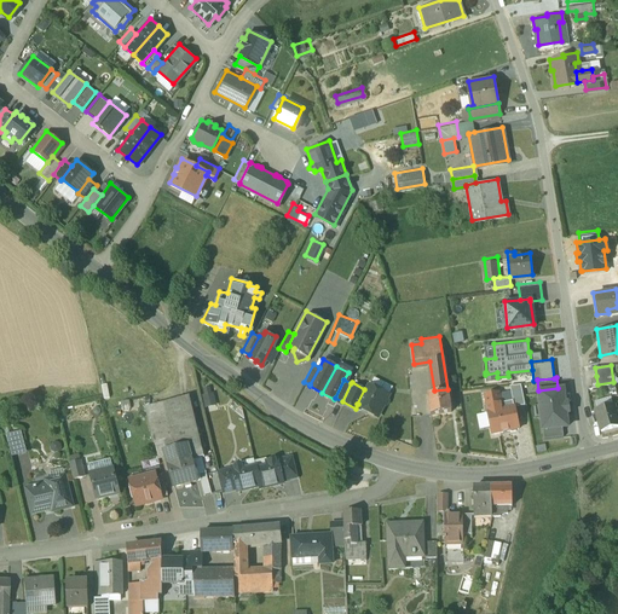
[(514,406),(524,404),(520,382),(509,384),(514,406)]
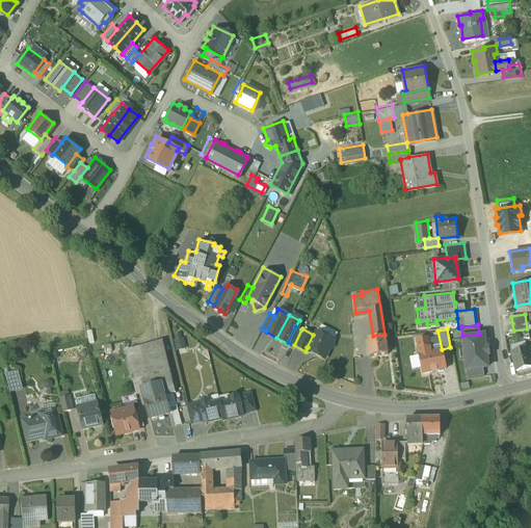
[(333,338),(316,330),(313,335),(307,347),(308,347),(324,355),(328,347),(332,347),(334,343),(332,341),(333,338)]
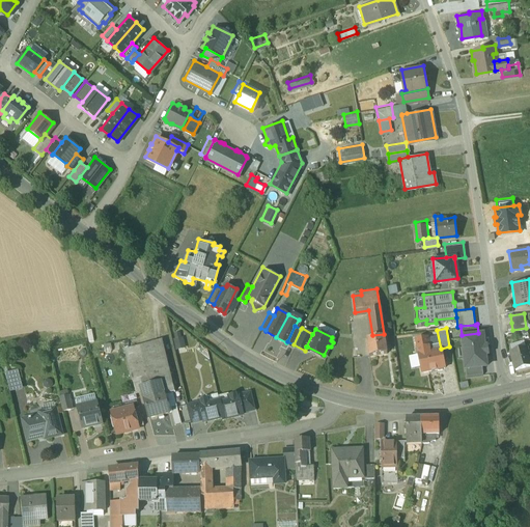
[(478,333),(462,335),(465,366),(481,364),(485,364),(484,353),(487,352),(486,344),(484,344),(482,332),(478,333)]
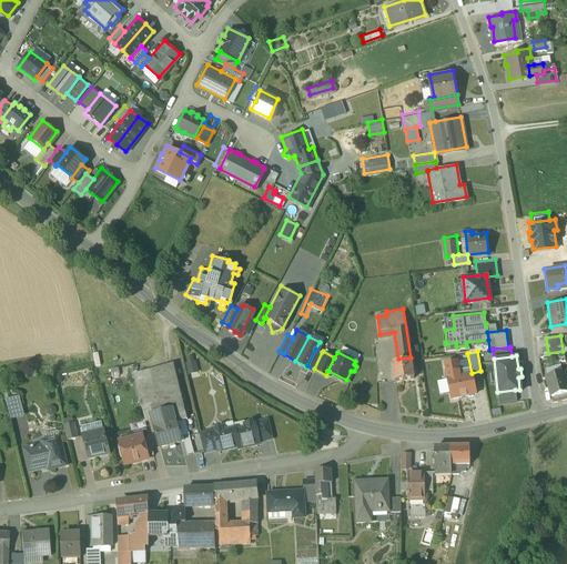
[(184,360),(186,370),(198,369),(195,358),(184,360)]
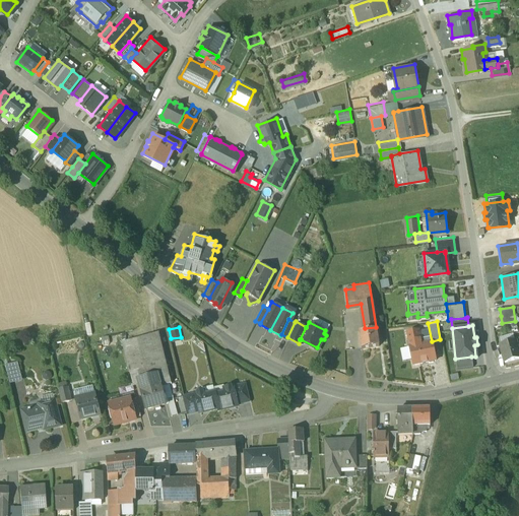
[(365,328),(359,329),(361,346),(378,344),(376,327),(365,328)]
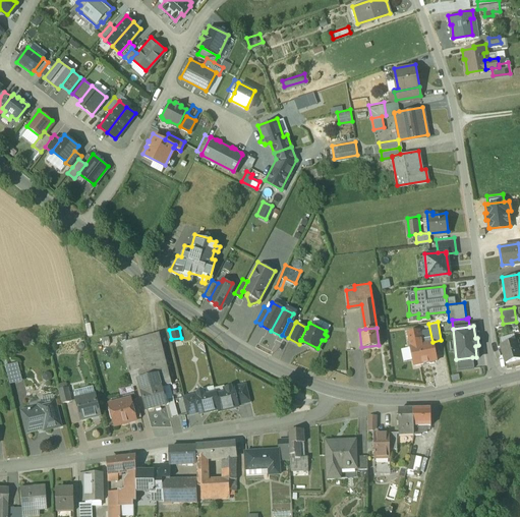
[(418,329),(407,331),(410,345),(420,343),(418,329)]
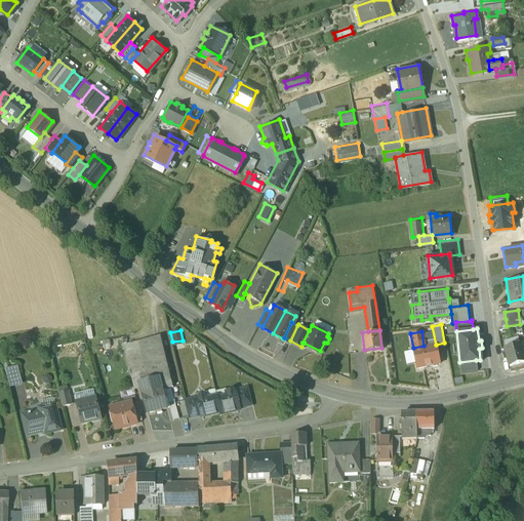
[(510,332),(513,343),(519,341),(517,331),(510,332)]
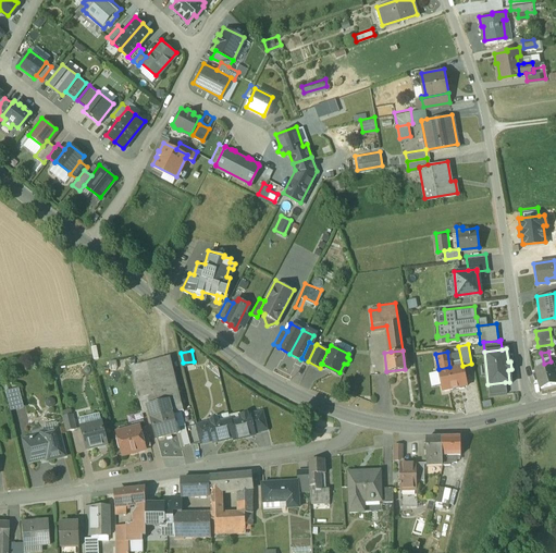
[(170,354),(147,359),(156,392),(149,394),(151,402),(151,403),(170,397),(173,409),(173,410),(185,407),(170,354)]
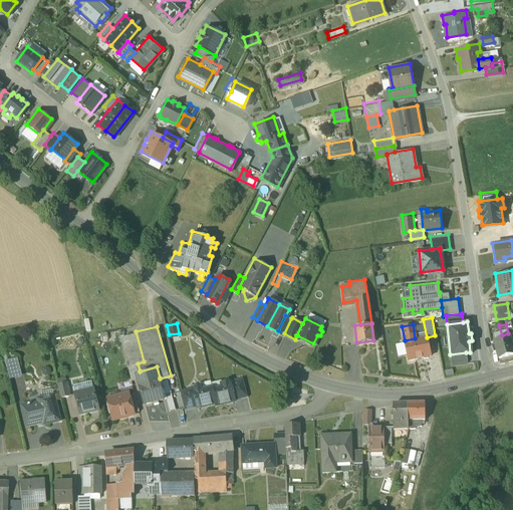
[(256,332),(260,338),(266,334),(262,328),(256,332)]
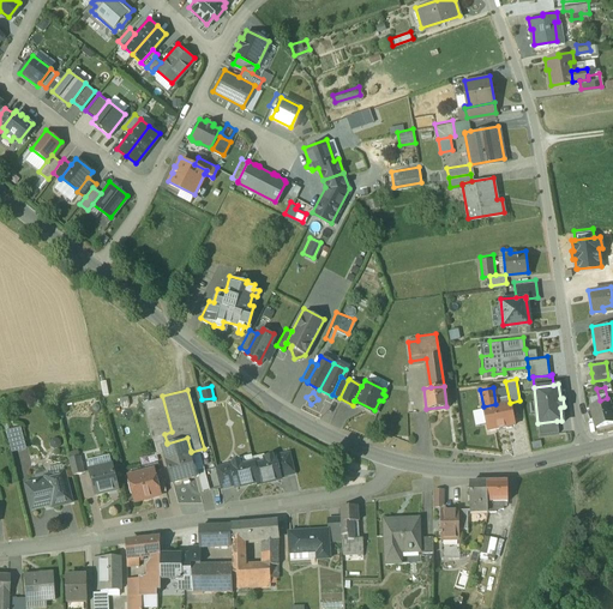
[(162,396),(143,402),(151,436),(164,434),(172,432),(162,396)]
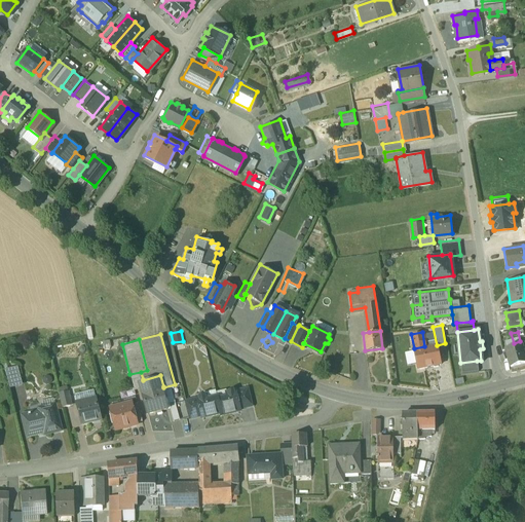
[(510,364),(524,360),(520,341),(514,343),(504,345),(510,364)]
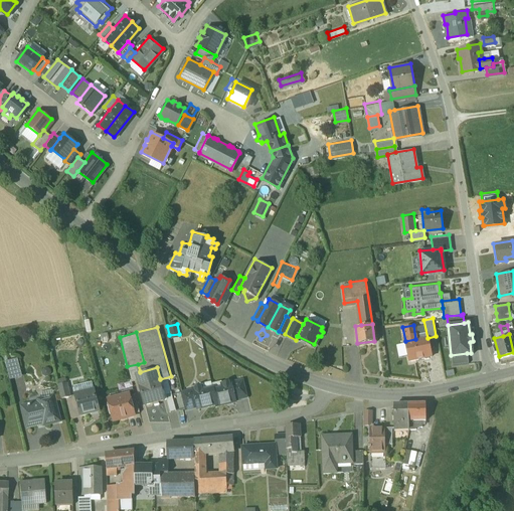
[(415,339),(405,341),(408,359),(431,355),(426,337),(415,339)]
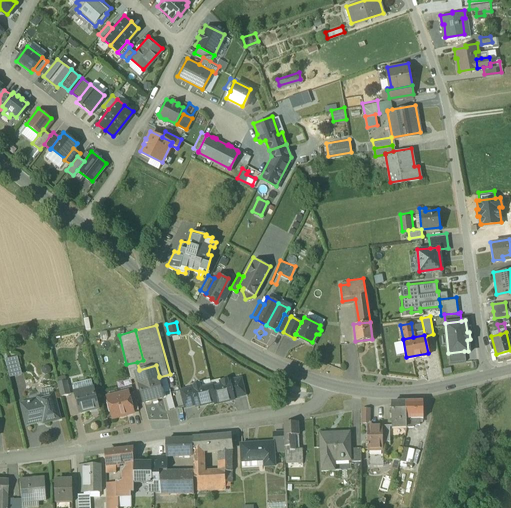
[(464,351),(448,353),(449,361),(465,359),(464,351)]
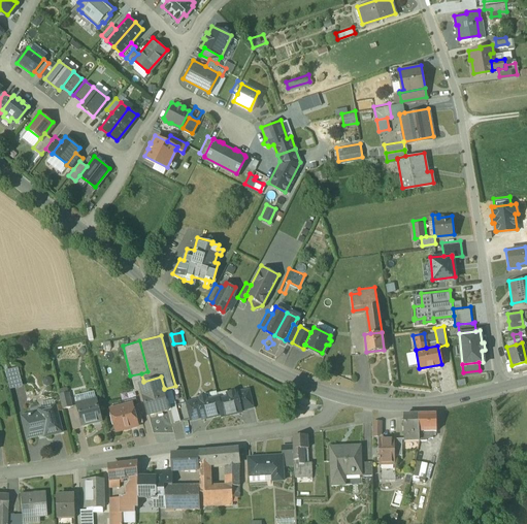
[(3,368),(8,387),(21,383),(15,364),(3,368)]
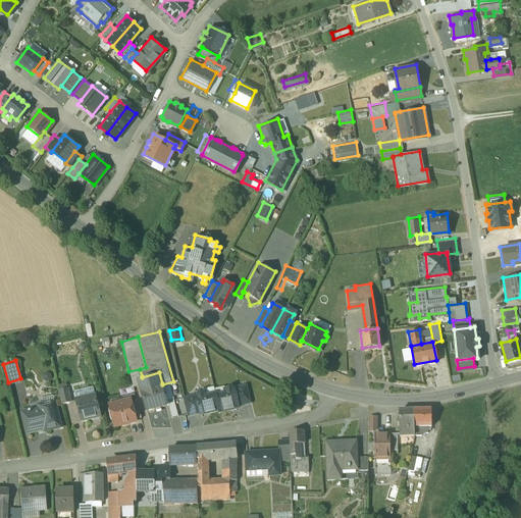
[(140,369),(128,371),(133,384),(140,382),(143,381),(142,377),(142,376),(140,369)]
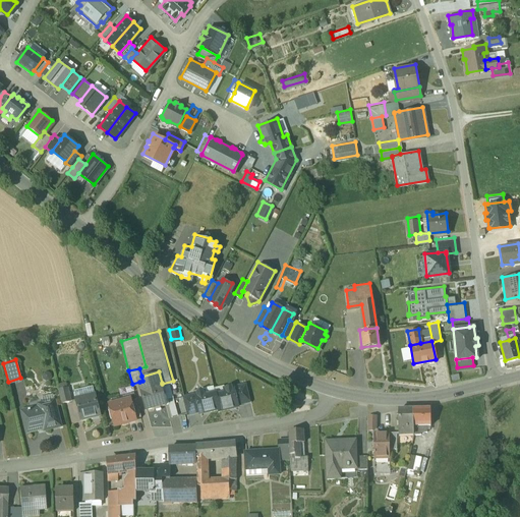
[(159,371),(141,377),(142,381),(139,382),(141,388),(162,383),(159,371)]
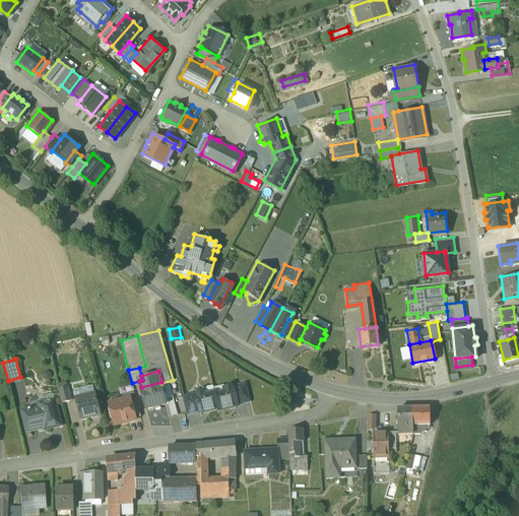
[(245,381),(233,384),(237,401),(249,398),(245,381)]
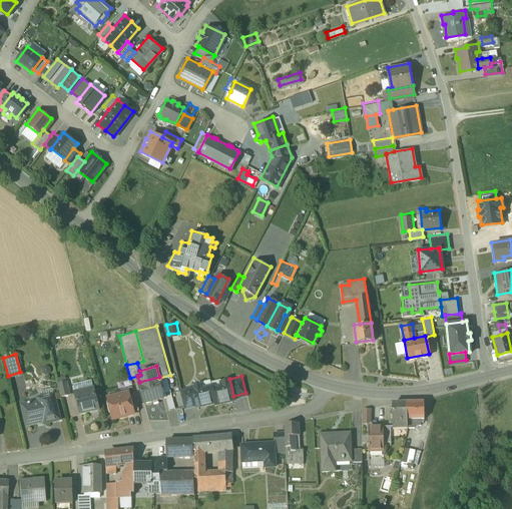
[(159,377),(139,382),(144,401),(164,396),(159,378),(159,377)]
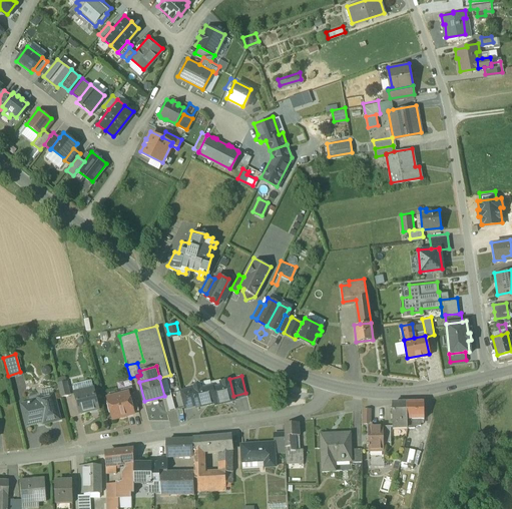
[(211,387),(214,400),(214,402),(233,398),(233,396),(229,379),(228,379),(219,381),(220,385),(211,387)]
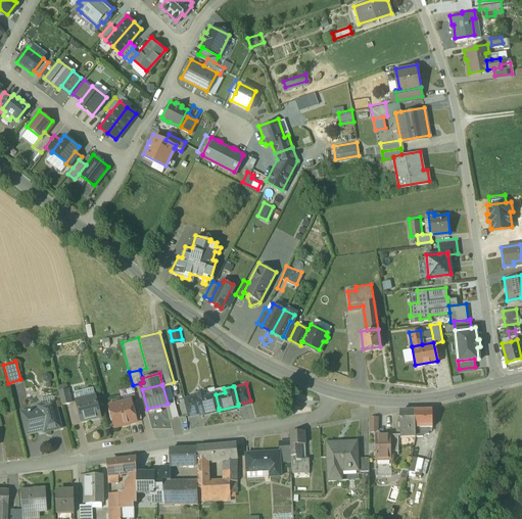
[(70,402),(67,387),(58,389),(61,404),(70,402)]
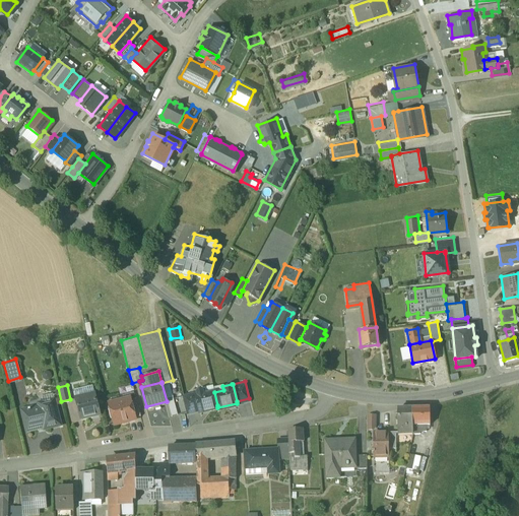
[(203,389),(194,391),(199,408),(199,409),(217,405),(214,392),(214,390),(204,393),(203,389)]
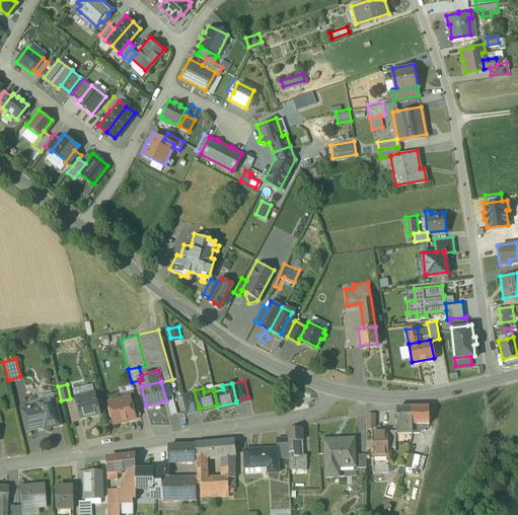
[(194,390),(181,393),(186,411),(199,408),(194,390)]
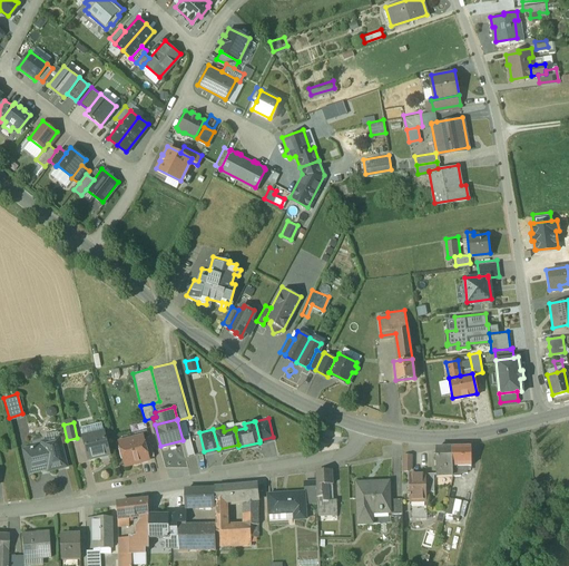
[(104,430),(85,435),(90,458),(109,454),(104,430)]
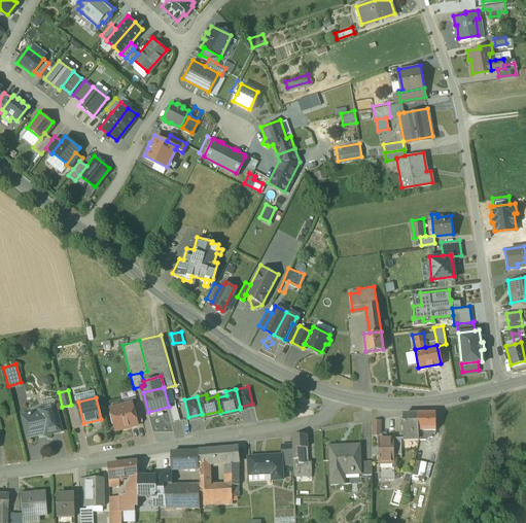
[(174,399),(168,402),(173,419),(179,417),(174,399)]
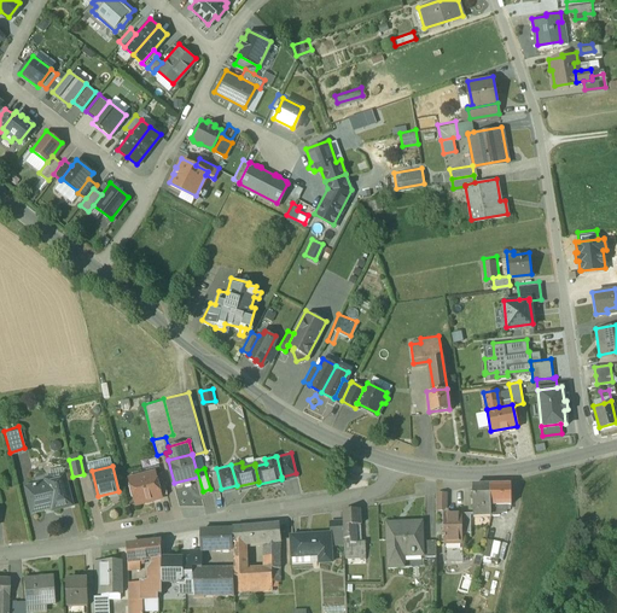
[(64,471),(45,477),(46,482),(25,486),(31,509),(52,503),(53,507),(73,502),(64,471)]
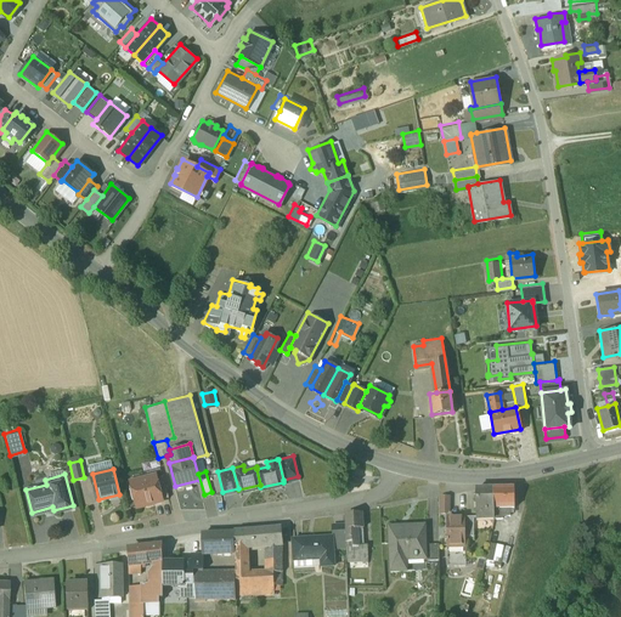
[(168,496),(162,474),(157,475),(162,497),(168,496)]
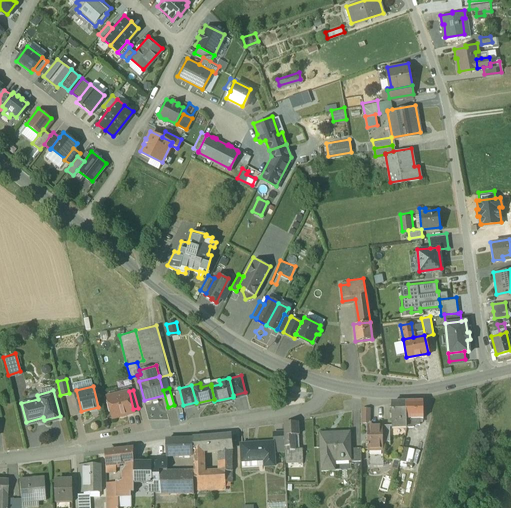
[(129,391),(116,395),(117,398),(109,400),(114,416),(121,414),(122,416),(127,414),(126,411),(133,409),(129,391)]
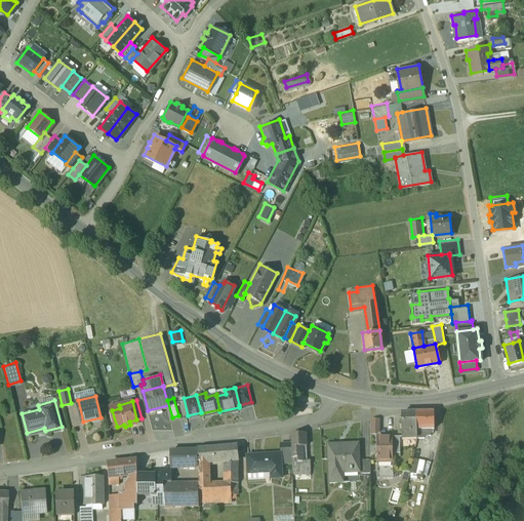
[(415,410),(401,410),(401,436),(416,436),(416,435),(416,428),(415,410)]
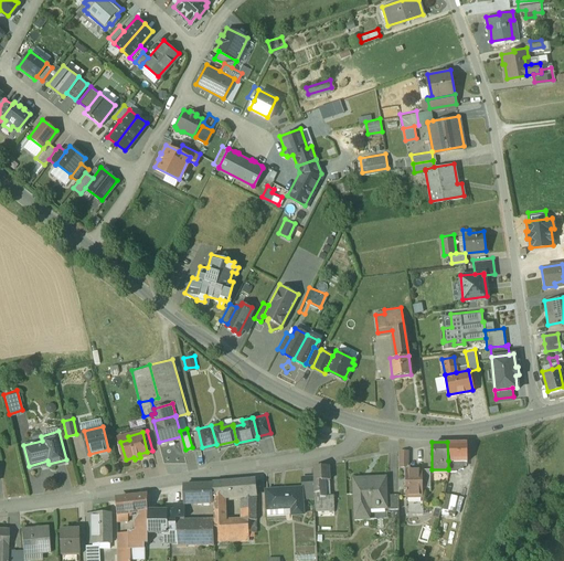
[(466,442),(447,442),(448,461),(463,461),(466,461),(466,442)]
